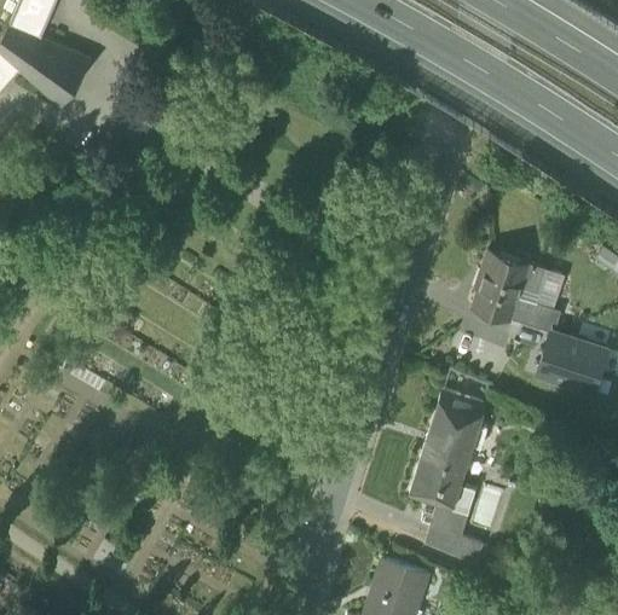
[(0,93),(21,71),(62,108),(63,105),(57,99),(82,57),(91,61),(92,59),(42,38),(57,0),(19,0),(10,24),(0,41),(0,93)]
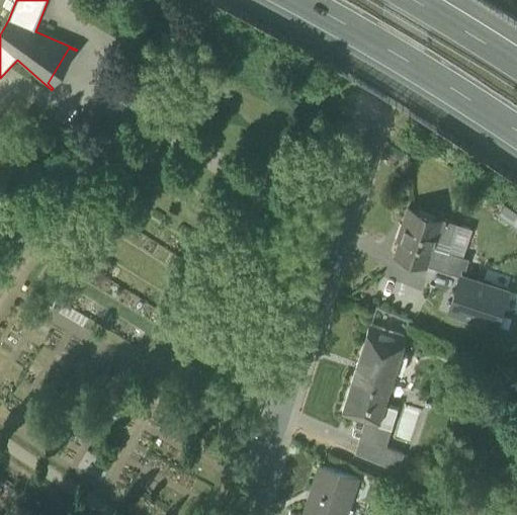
[(53,88),(76,51),(69,48),(48,83),(53,88)]
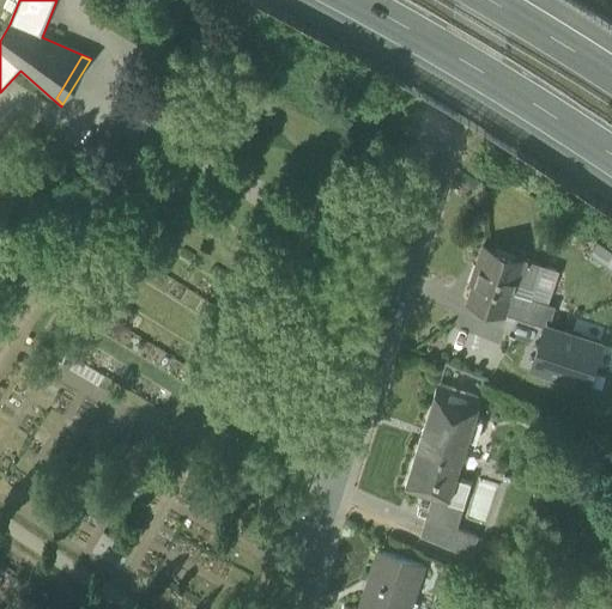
[(506,316),(513,294),(515,286),(523,262),(522,262),(484,249),(477,270),(479,272),(468,303),(506,316)]
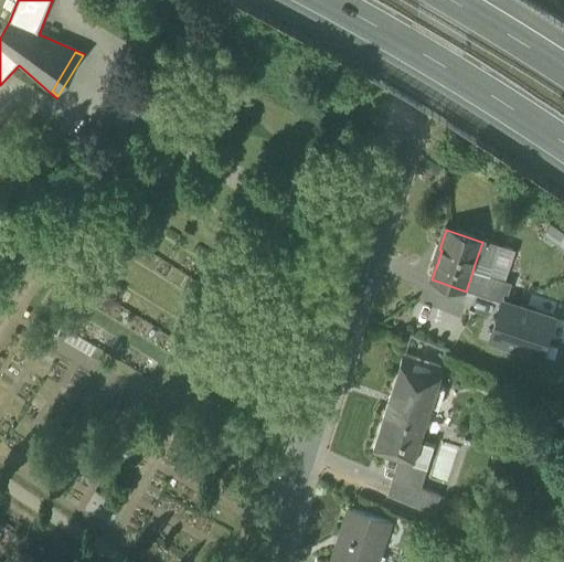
[(482,242),(475,264),(493,269),(501,246),(481,241),(481,242),(482,242)]
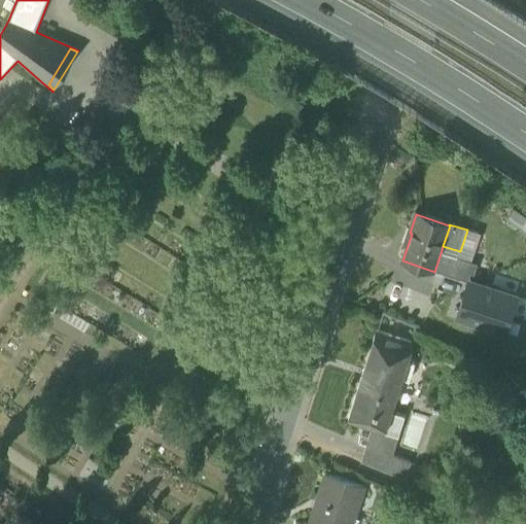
[(480,235),(467,230),(460,251),(443,246),(441,253),(470,264),(480,235)]
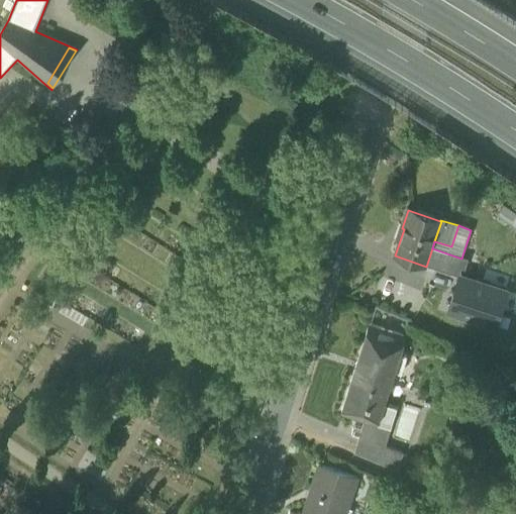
[(426,267),(435,271),(435,270),(458,277),(462,279),(469,261),(461,259),(432,248),(426,267)]
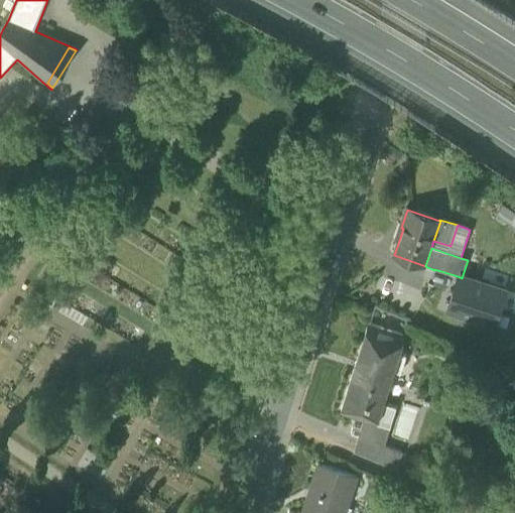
[(507,293),(462,278),(458,276),(446,311),(496,328),(507,293)]
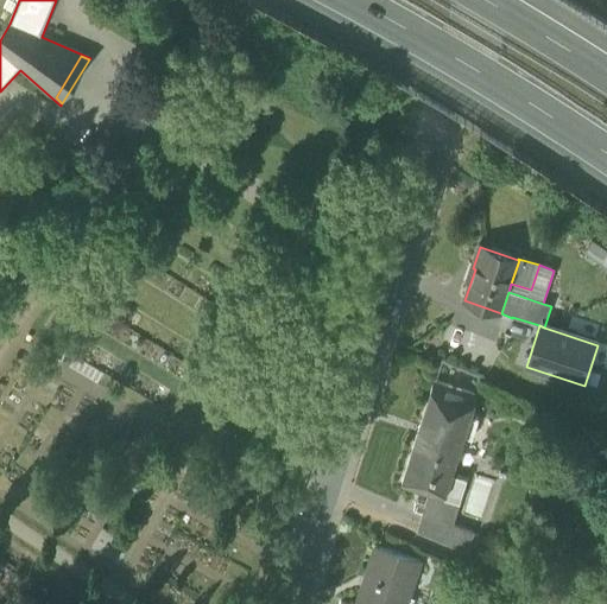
[(429,496),(427,506),(423,515),(454,526),(468,481),(451,476),(463,438),(473,440),(479,420),(469,418),(475,398),(435,385),(403,487),(429,496)]
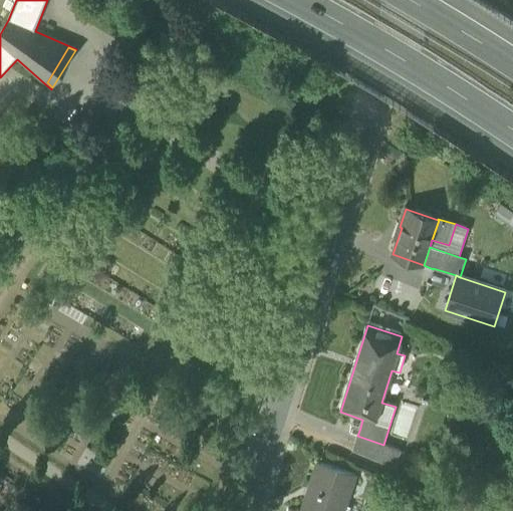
[(357,437),(357,436),(360,428),(353,427),(351,428),(350,433),(351,435),(357,437)]
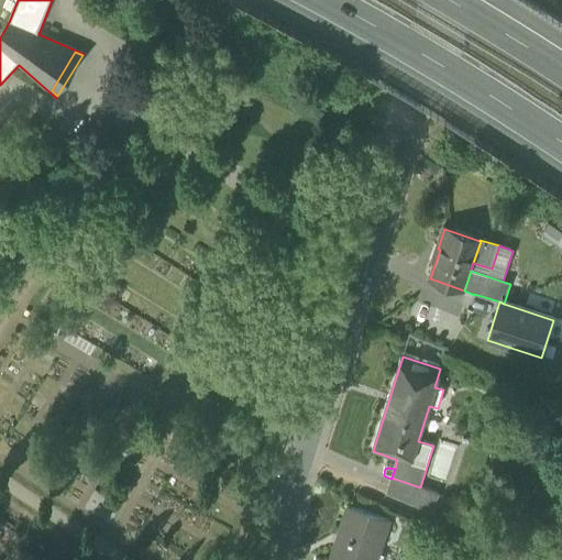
[(387,495),(432,514),(439,495),(420,487),(392,478),(392,479),(387,495)]
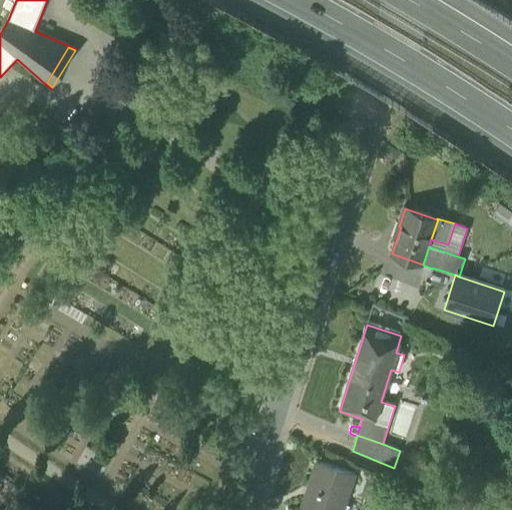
[(344,509),(355,476),(318,464),(302,509),(344,509)]
